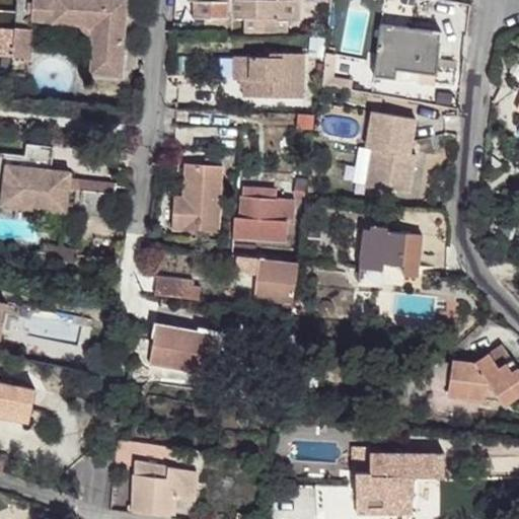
[(93,41),(91,75),(121,77),(126,0),(32,0),(31,21),(52,22),(52,23),(80,25),(88,26),(94,34),(93,41)]
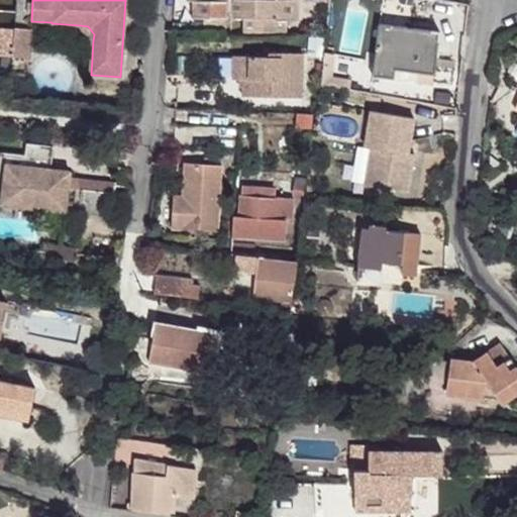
[(192,1),(192,19),(206,19),(206,24),(225,24),(225,2),(223,2),(222,0),(190,0),(190,1),(192,1)]
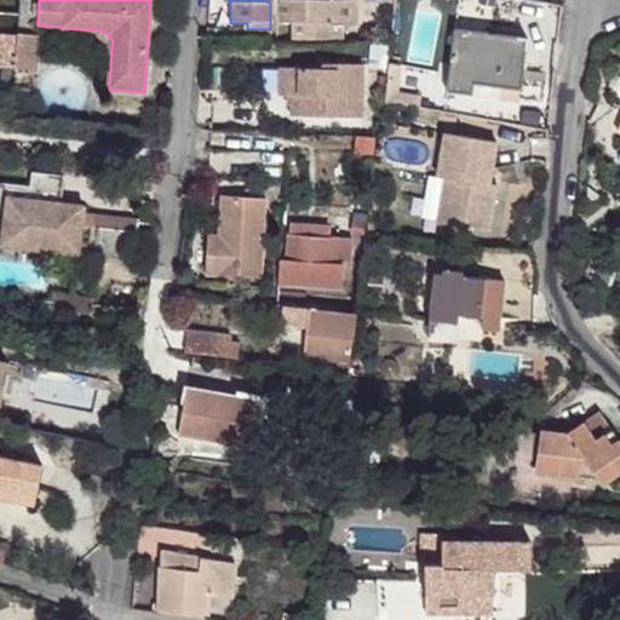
[(291,22),(291,35),(315,35),(315,38),(343,39),(343,26),(357,26),(357,0),(279,0),(279,22),(291,22)]
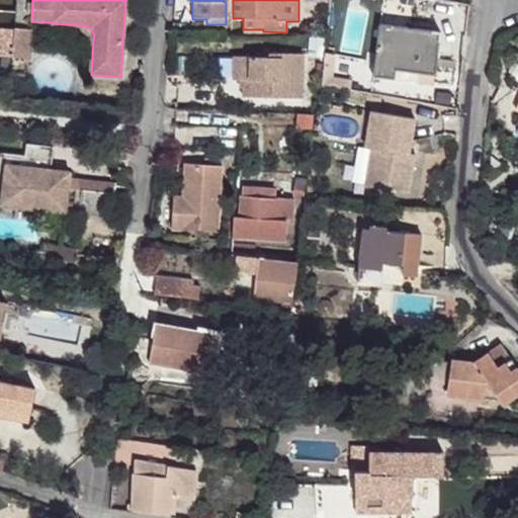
[(0,27),(14,29),(14,28),(16,12),(0,11),(0,27)]
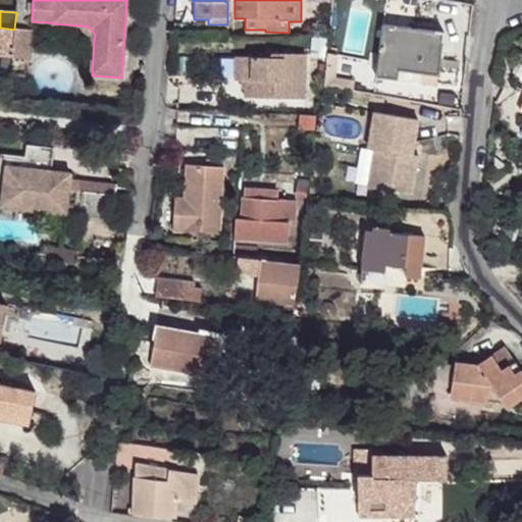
[(174,23),(174,32),(201,32),(201,24),(174,23)]
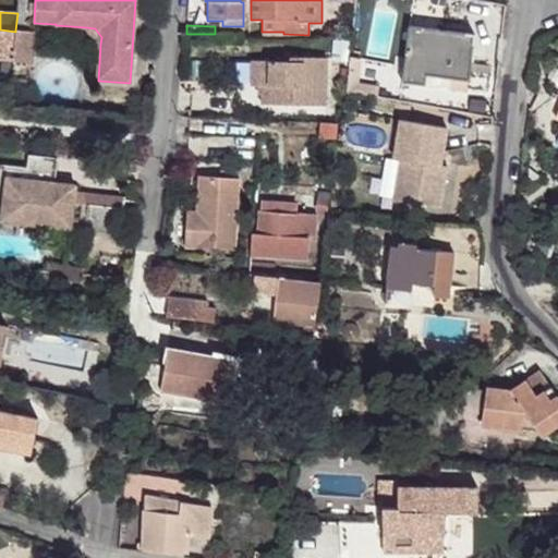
[(95,28),(86,27),(100,44),(101,37),(95,28)]
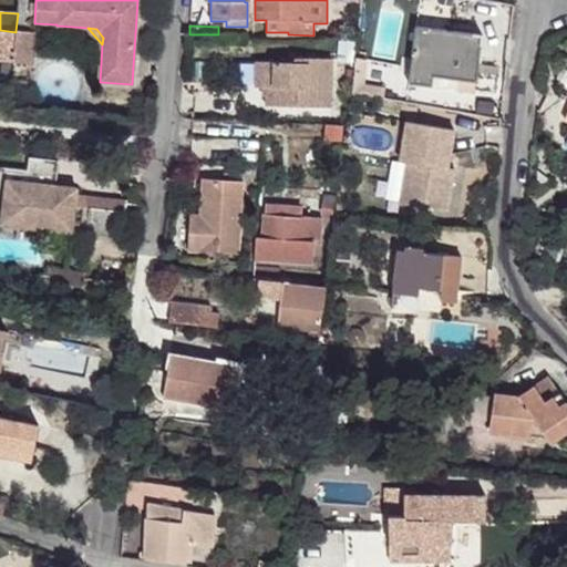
[(416,28),(409,85),(456,91),(457,80),(475,82),(481,35),(416,28)]
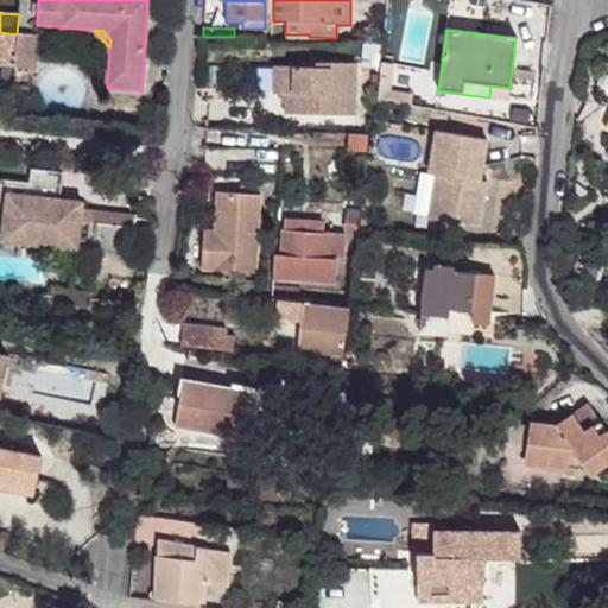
[(0,67),(14,68),(17,35),(0,32),(0,67)]
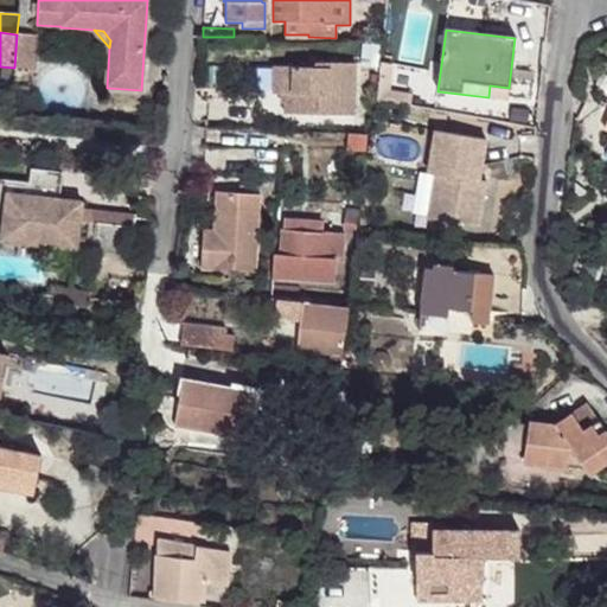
[(14,68),(14,69),(34,71),(38,34),(17,33),(17,34),(14,68)]
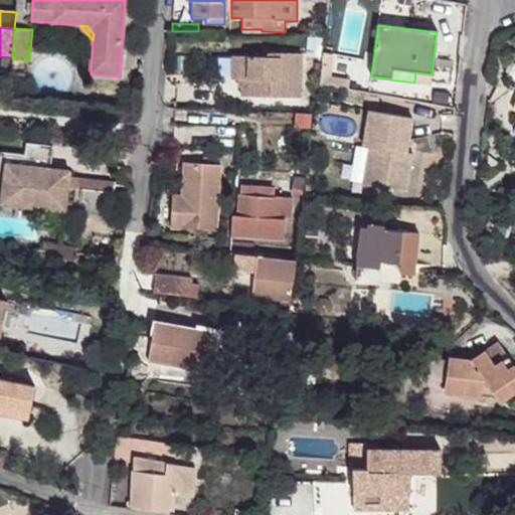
[(230,55),(230,79),(240,79),(240,96),(301,97),(302,52),(267,52),(267,55),(230,55)]
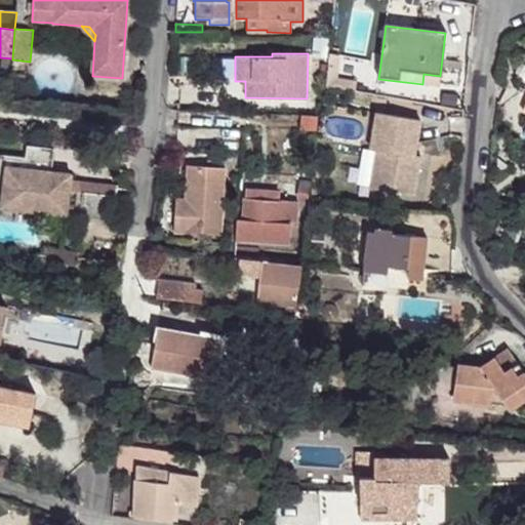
[(330,80),(329,89),(359,94),(361,82),(339,79),(339,81),(330,80)]
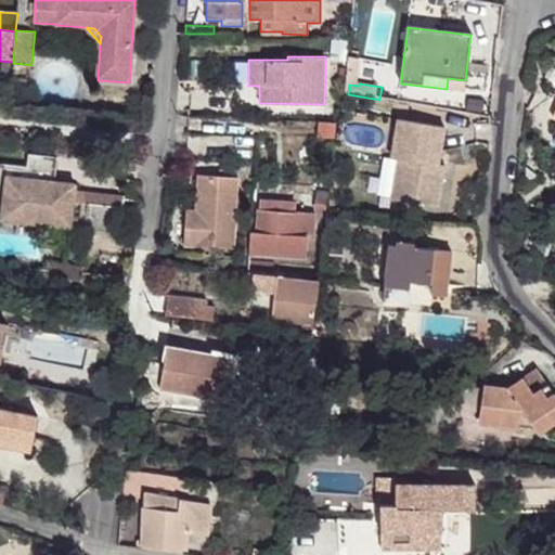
[(398,157),(391,199),(437,207),(442,172),(437,171),(438,164),(444,127),(397,118),(391,155),(398,157)]
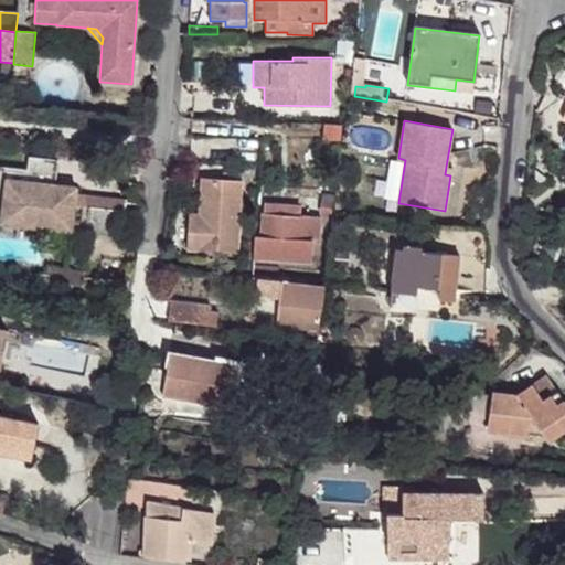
[(327,126),(326,139),(339,141),(340,127),(327,126)]
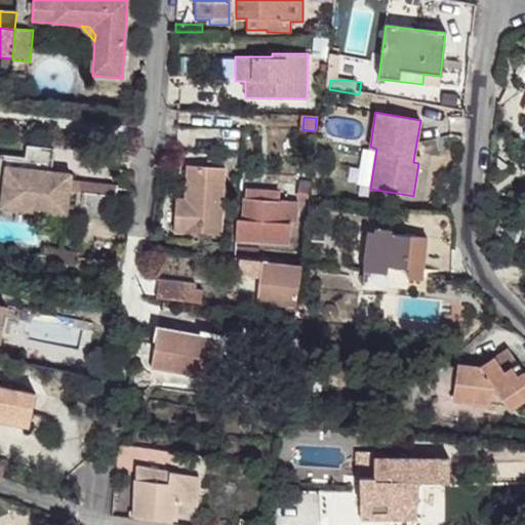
[(174,211),(173,234),(220,237),(225,168),(187,165),(184,200),(183,211),(174,211)]
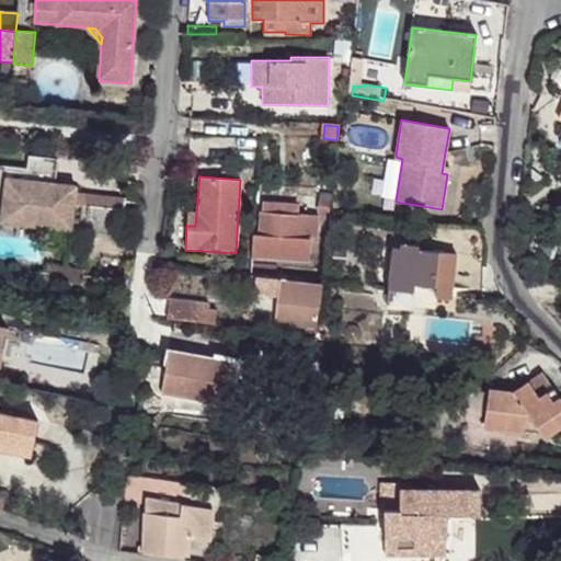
[(7,180),(1,224),(71,231),(73,205),(75,193),(76,186),(7,180)]
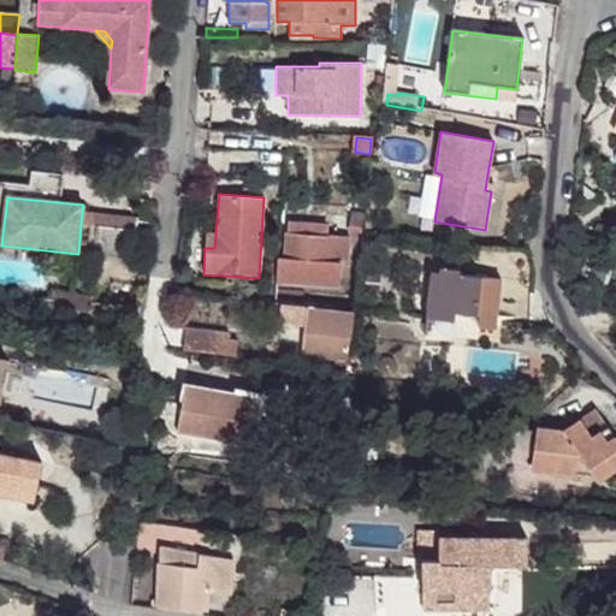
[(100,214),(82,212),(81,225),(99,227),(100,214)]
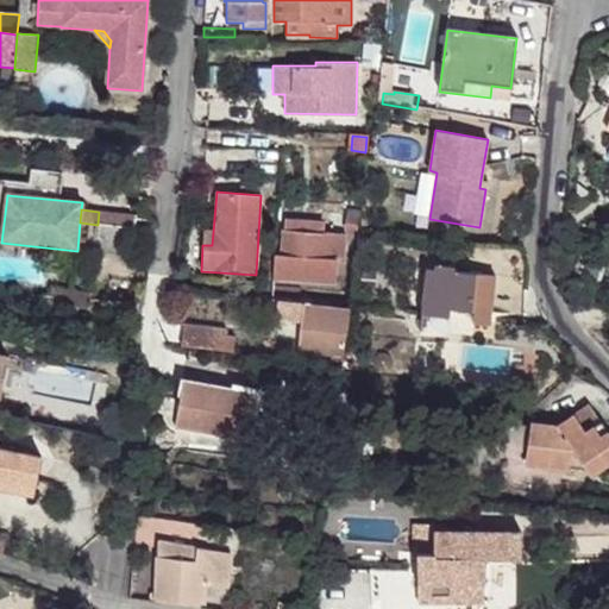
[(98,225),(94,255),(135,259),(139,217),(99,212),(98,225)]
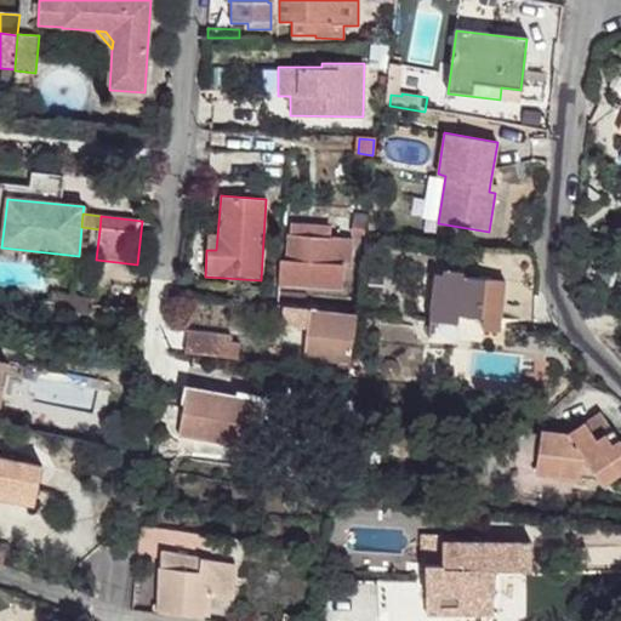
[(351,234),(364,235),(365,224),(353,222),(351,234)]
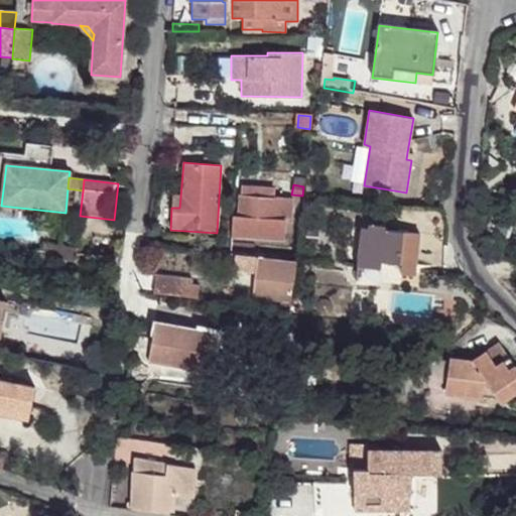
[(242,187),(241,199),(275,201),(275,200),(276,190),(242,187)]
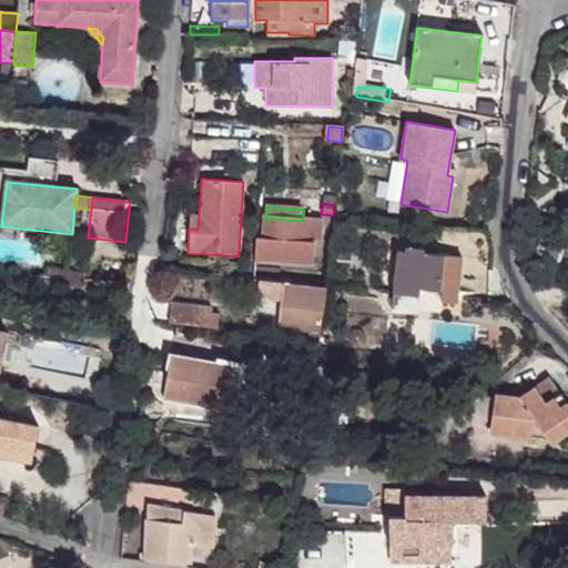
[(190,216),(189,229),(198,229),(199,216),(190,216)]
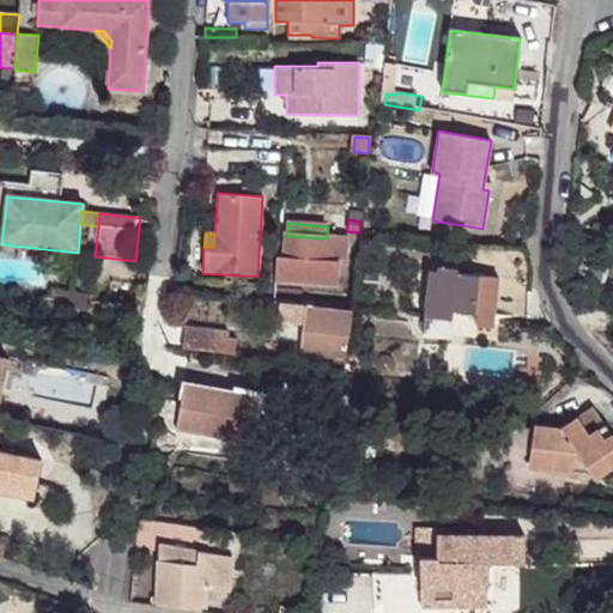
[(275,258),(274,281),(338,286),(339,266),(345,266),(347,238),(327,237),(327,238),(286,236),(284,236),(283,259),(275,258)]
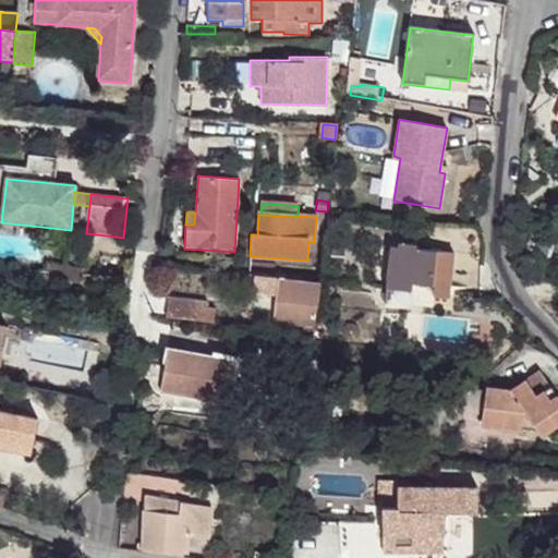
[(391,246),(388,280),(412,283),(435,286),(434,295),(448,299),(453,252),(415,247),(416,243),(399,243),(399,249),(391,246)]
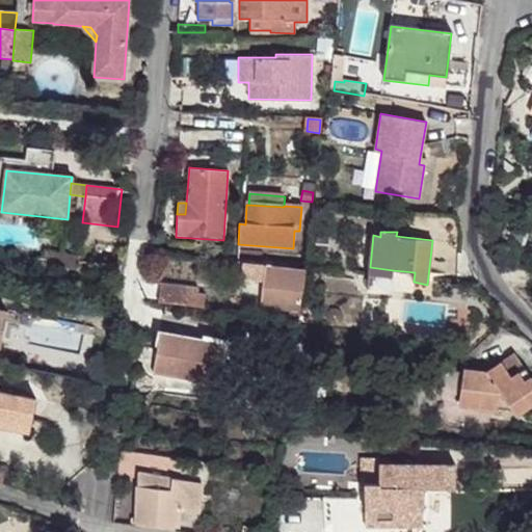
[(47,251),(45,267),(77,271),(80,256),(47,251)]
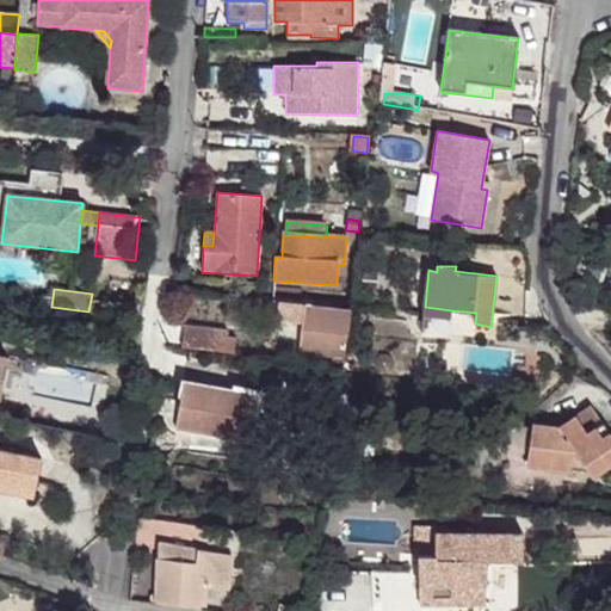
[(333,370),(341,371),(350,312),(303,306),(297,352),(334,357),(333,370)]
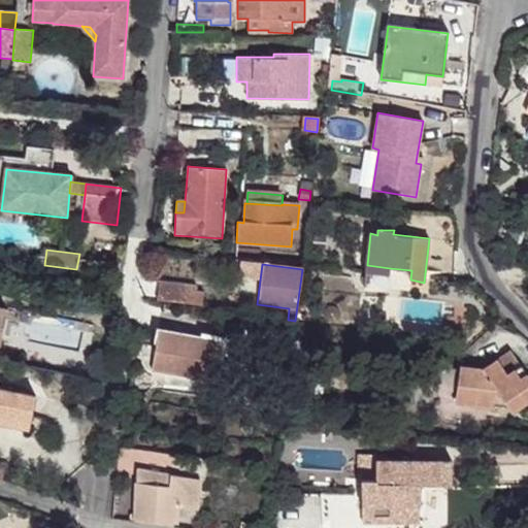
[(367,265),(366,273),(389,274),(390,268),(367,265)]
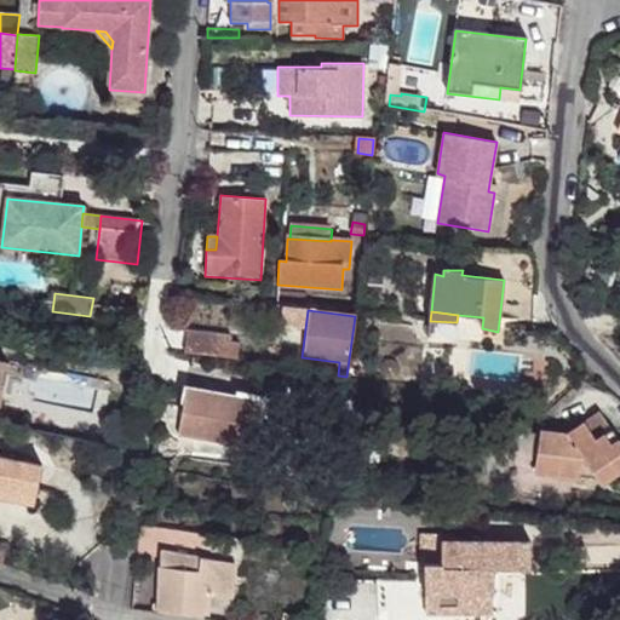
[(184,354),(239,361),(240,342),(230,340),(230,336),(188,331),(184,354)]
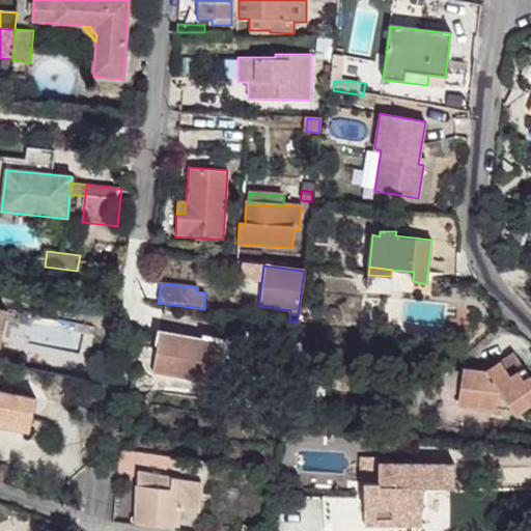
[(160,333),(152,372),(217,384),(224,345),(160,333)]
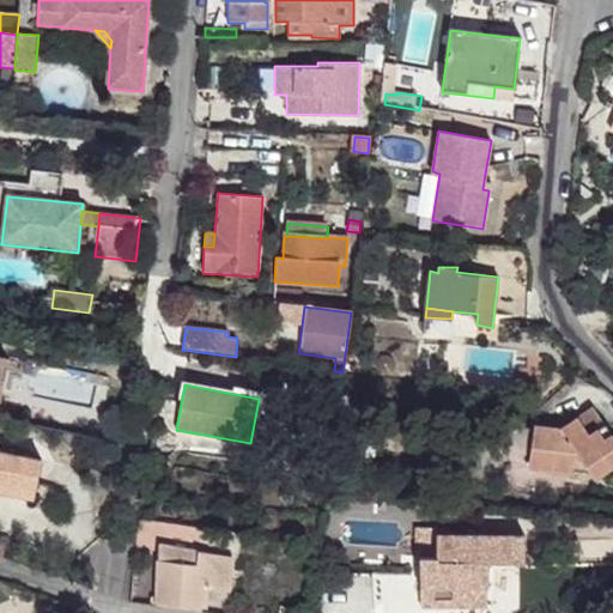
[(534,426),(528,468),(574,474),(574,469),(590,474),(594,479),(612,466),(612,437),(593,407),(559,430),(534,426)]
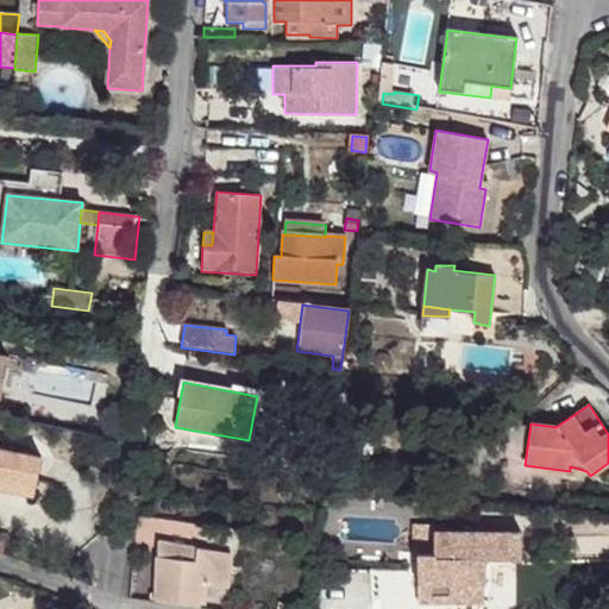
[(0,488),(32,496),(41,457),(0,447),(0,488)]
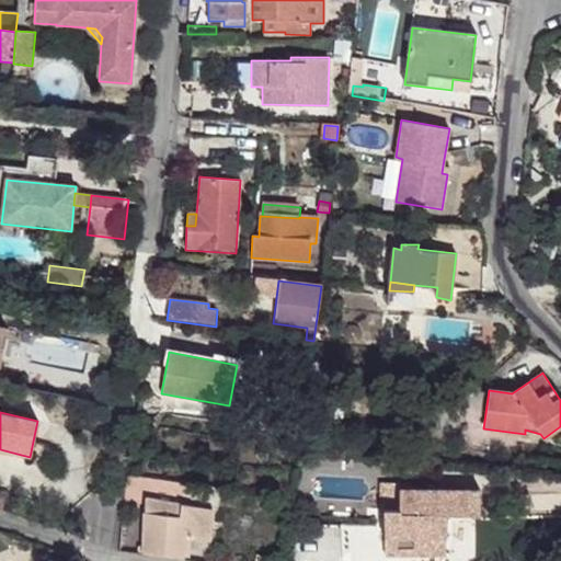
[(290,419),(288,439),(297,441),(299,420),(290,419)]
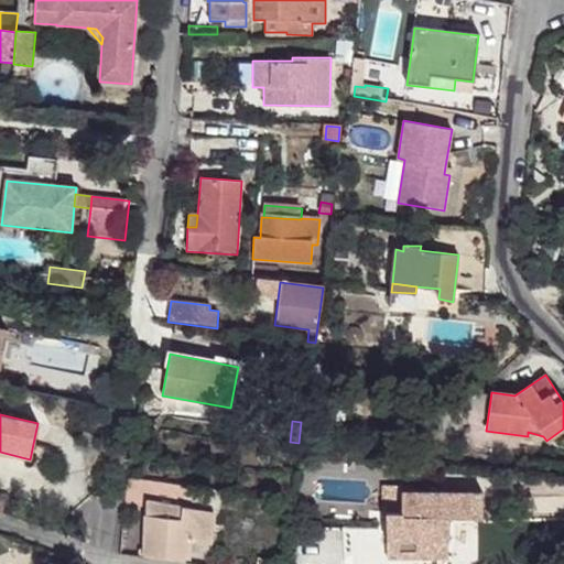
[(387,512),(388,557),(441,557),(441,540),(448,540),(448,517),(481,518),(481,492),(402,491),(402,513),(387,512)]
